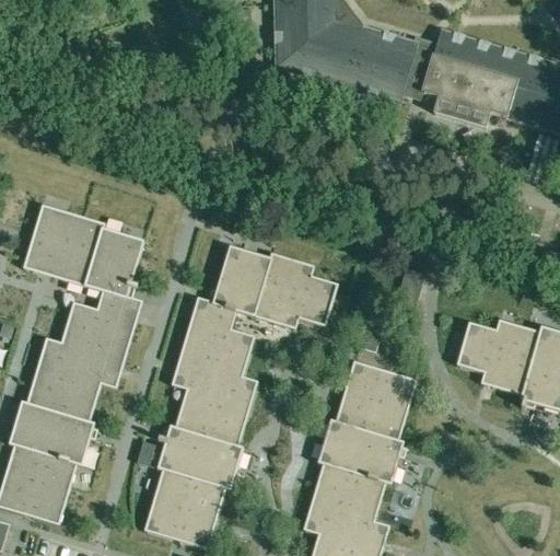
[(398,102),(404,87),(417,42),(362,26),(363,24),(343,0),(280,0),(281,15),(275,16),(276,56),(278,56),(287,67),(286,69),(324,80),(325,79),(352,88),(351,89),(398,102)]
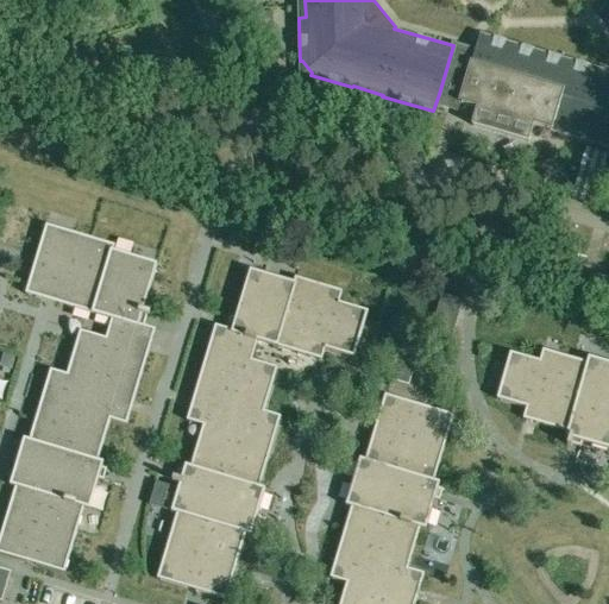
[(475,52),(453,45),(439,94),(477,105),(472,121),(527,138),(533,121),(552,127),(564,88),(588,94),(596,67),(481,32),(475,52)]
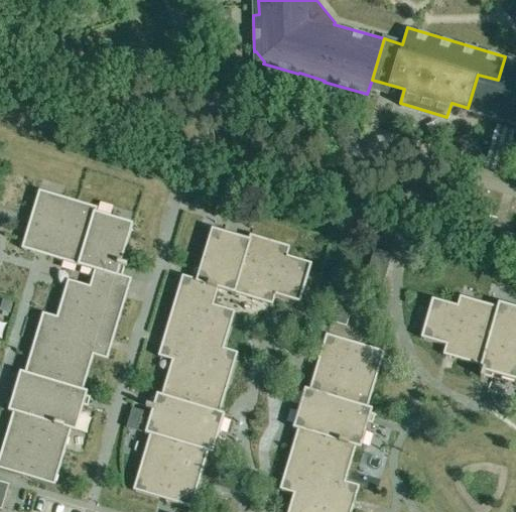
[(478,75),(468,108),(515,122),(515,59),(505,56),(498,80),(478,75)]
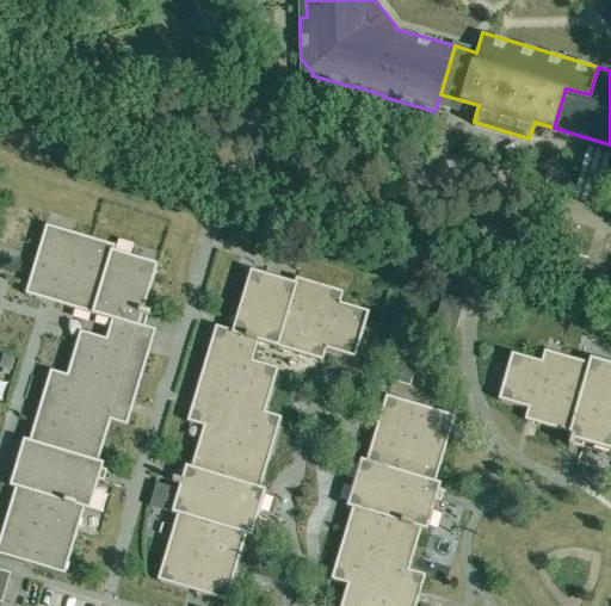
[(45,222),(25,291),(43,297),(111,317),(105,336),(80,328),(67,372),(50,368),(29,438),(23,437),(8,484),(14,486),(0,533),(0,551),(65,572),(84,506),(90,508),(98,477),(104,480),(106,468),(102,467),(104,461),(98,459),(110,418),(127,424),(155,328),(143,325),(147,314),(148,314),(149,311),(142,309),(156,261),(113,248),(115,243),(45,222)]
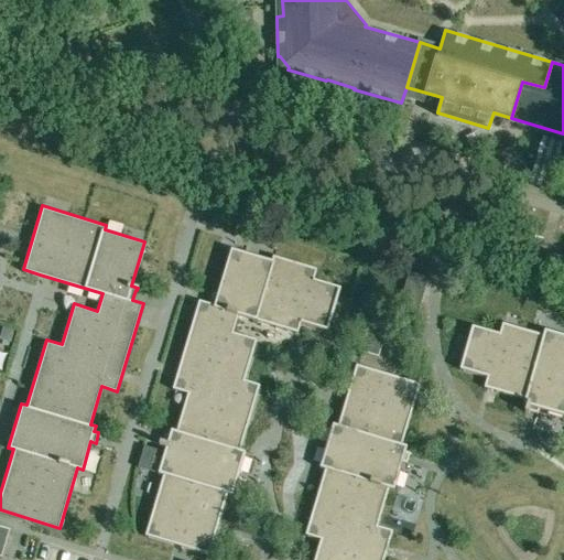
[(144,534),(208,552),(227,493),(231,494),(245,450),(240,449),(259,384),(245,378),(257,338),(232,331),(238,313),(297,331),(301,321),(327,329),(340,286),(313,278),(316,267),(272,254),(271,259),(230,247),(217,292),(213,291),(209,302),(198,299),(172,387),(187,391),(176,430),(171,428),(170,433),(165,432),(162,441),(160,440),(159,443),(165,445),(158,472),(163,473),(144,534)]
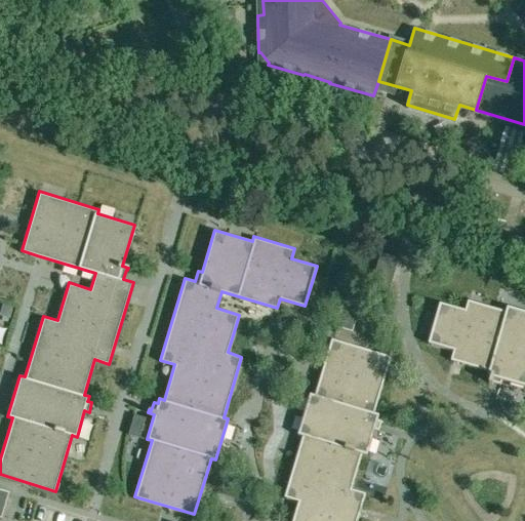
[(371,285),(387,289),(396,258),(380,253),(371,285)]
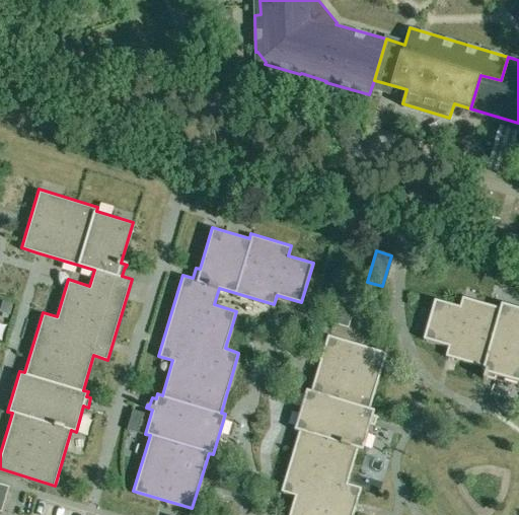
[(518,306),(501,302),(500,306),(462,295),(459,305),(434,298),(423,338),(448,345),(445,355),(483,365),(482,370),(485,371),(483,377),(486,378),(486,376),(495,378),(496,374),(518,380),(518,306)]
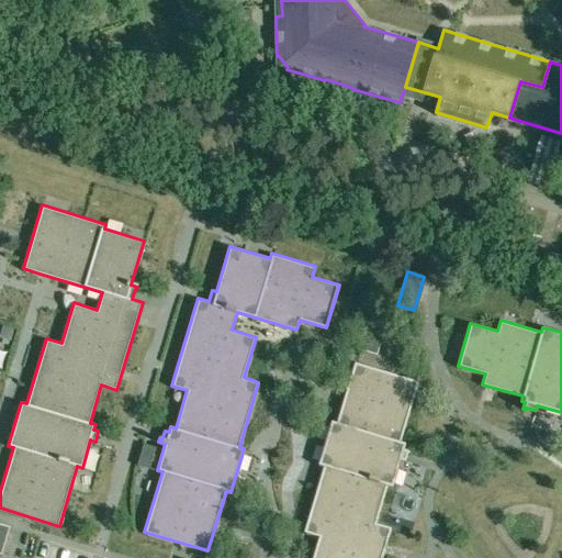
[(385,326),(367,321),(358,348),(377,354),(385,326)]
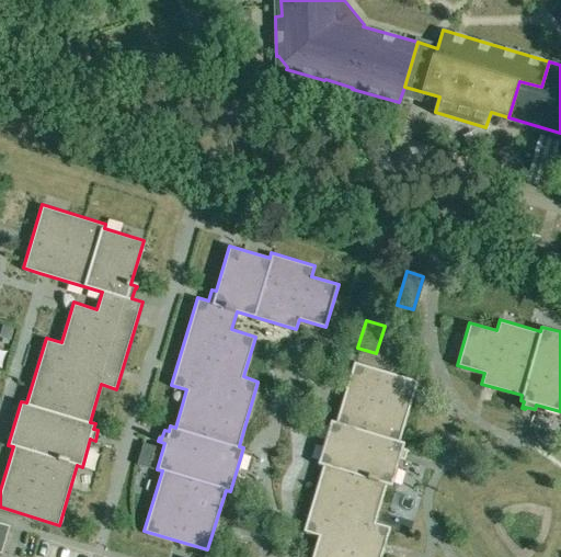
[(399,441),(418,381),(354,361),(335,421),(331,420),(318,463),(322,465),(304,530),(319,535),(311,556),(380,556),(390,526),(375,522),(387,484),(391,486),(400,457),(404,459),(408,448),(403,447),(404,442),(399,441)]
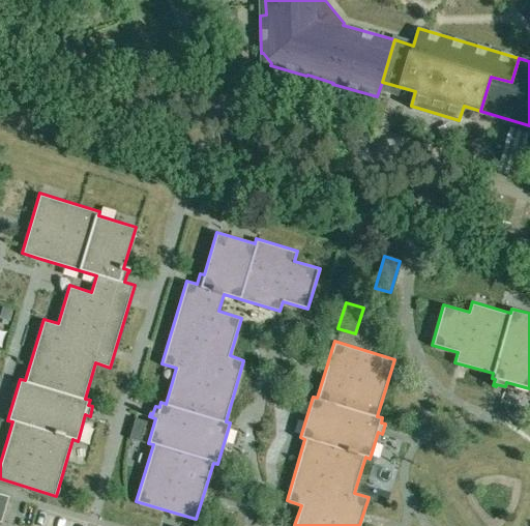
[(9,496),(0,492),(0,521),(1,522),(9,496)]
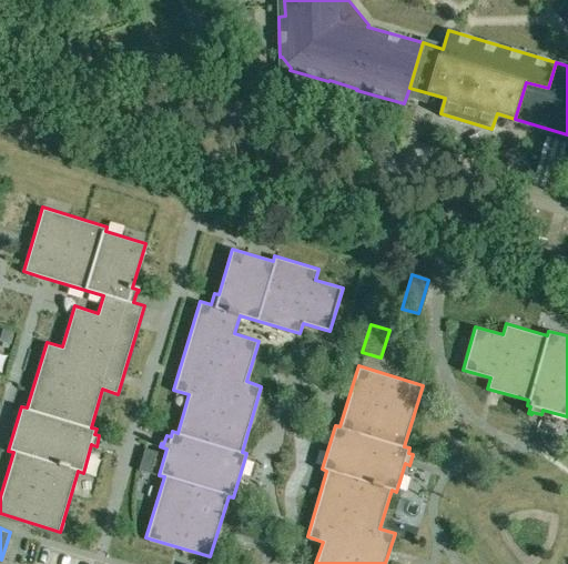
All buildings are outlined.
